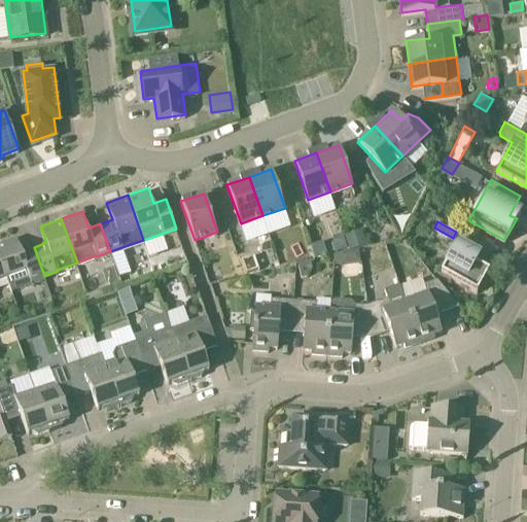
[(361,225),(345,232),(350,246),(366,241),(361,225)]
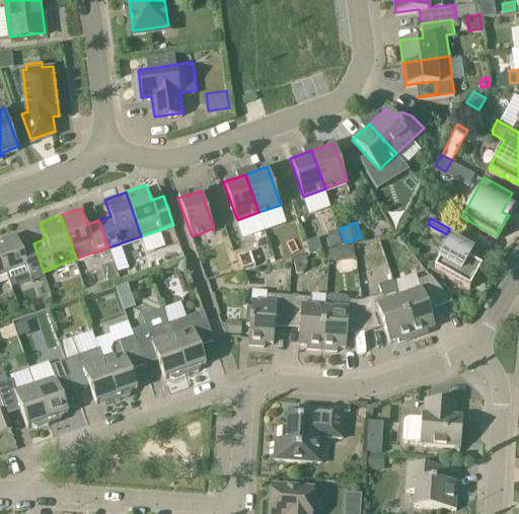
[(485,241),(456,226),(434,266),(469,286),(482,265),(474,261),(485,241)]
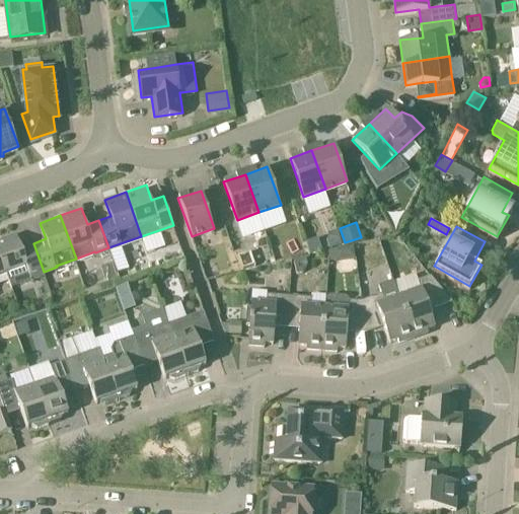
[(337,229),(329,232),(326,237),(329,245),(342,241),(337,229)]
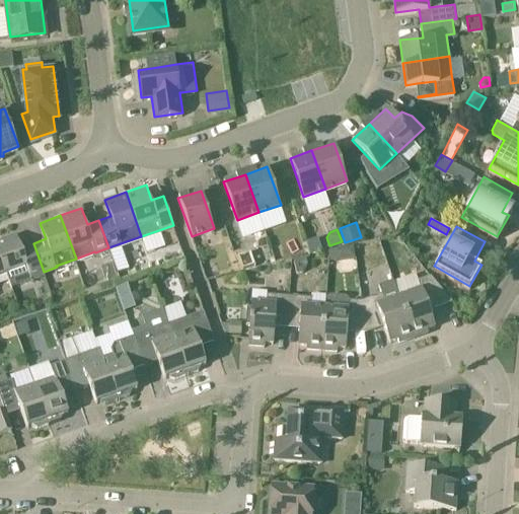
[(33,243),(32,243),(34,247),(23,251),(16,231),(0,236),(0,251),(7,271),(26,264),(31,278),(45,274),(44,272),(33,243)]
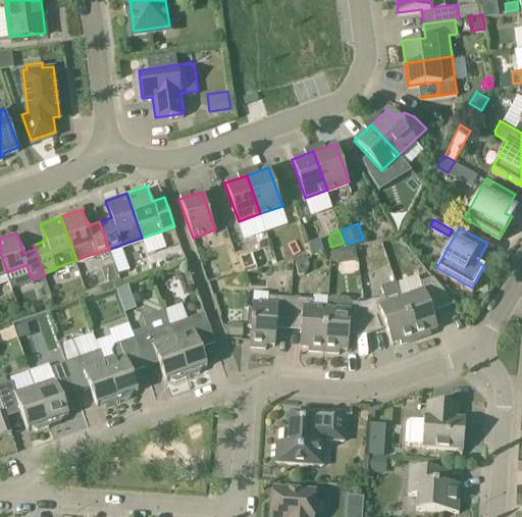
[(123,245),(128,258),(147,252),(143,239),(123,245)]
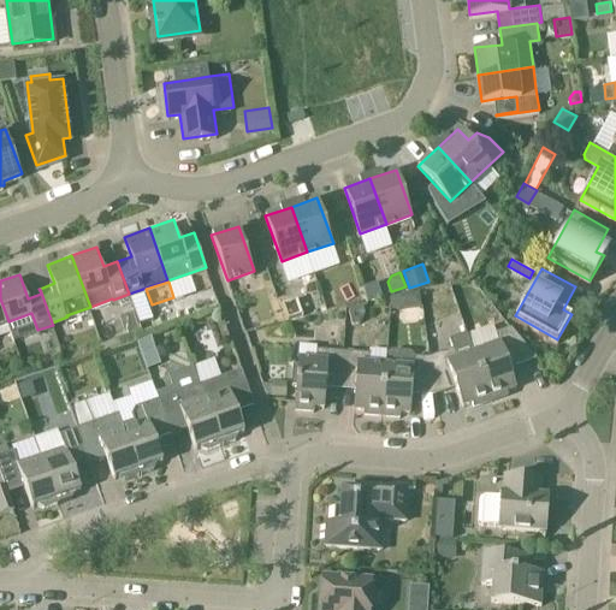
[(397,291),(391,292),(392,306),(398,305),(398,306),(421,302),(420,288),(397,291)]
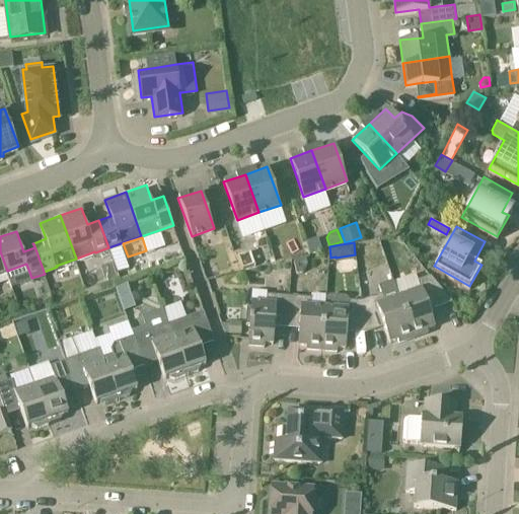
[(243,266),(254,261),(249,248),(238,252),(243,266)]
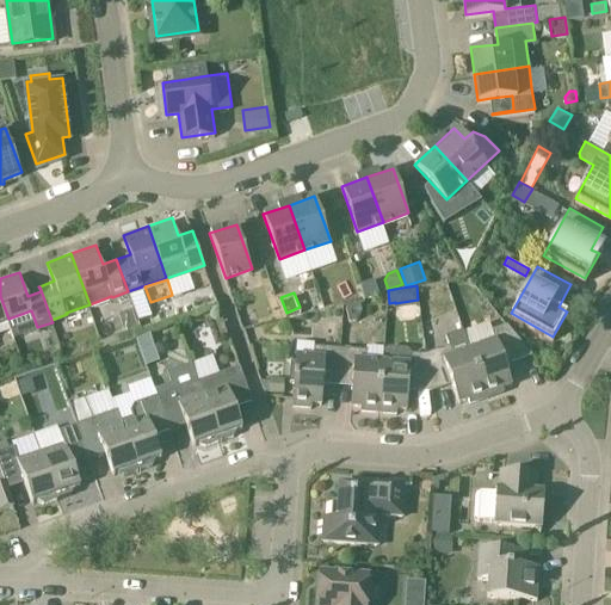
[(365,297),(345,302),(349,320),(369,315),(365,297)]
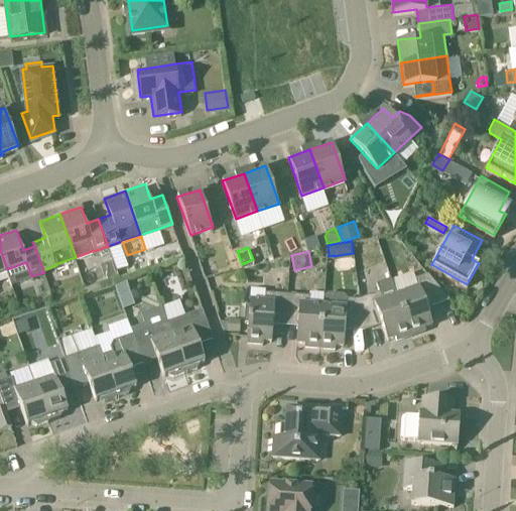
[(427,271),(415,276),(418,285),(397,292),(396,293),(411,333),(425,328),(424,325),(432,322),(424,299),(444,292),(427,271)]
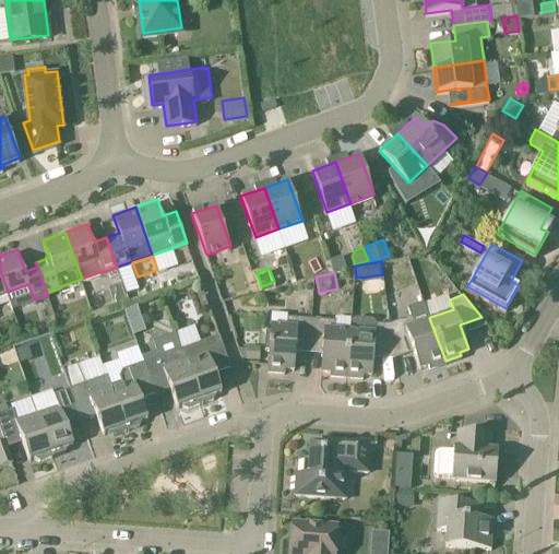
[(389,321),(393,349),(411,342),(419,366),(428,363),(429,366),(445,361),(429,318),(423,299),(406,305),(409,314),(389,321)]
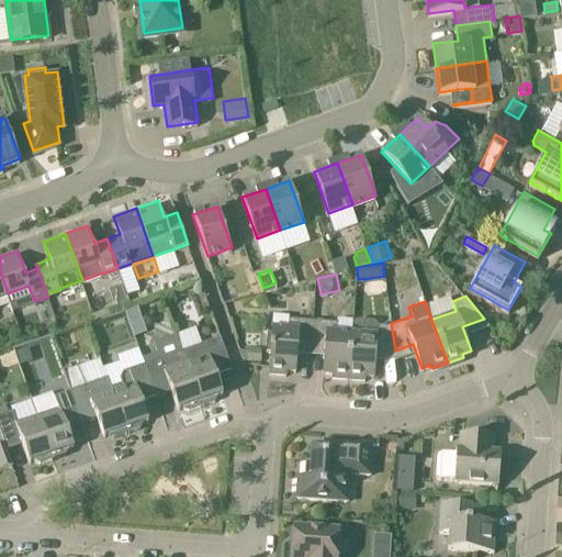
[(130,322),(142,318),(137,307),(125,311),(130,322)]
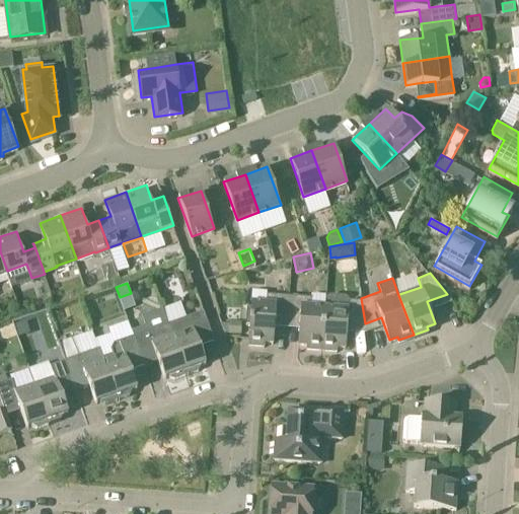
[(289,293),(267,291),(266,300),(251,299),(250,305),(246,305),(245,322),(249,322),(248,343),(265,344),(265,340),(273,341),(275,317),(287,318),(289,293)]
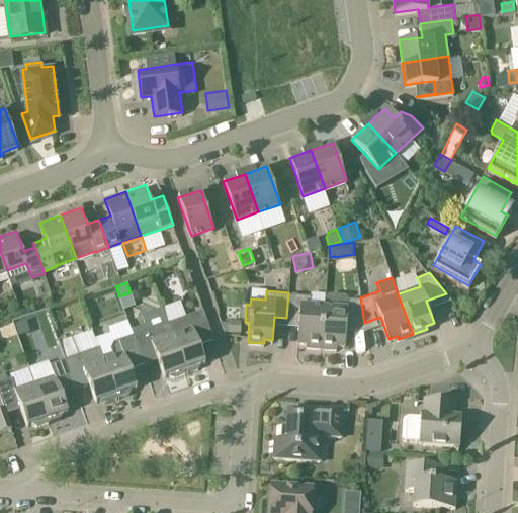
[(360,297),(348,296),(345,291),(329,290),(324,294),(324,304),(321,347),(336,348),(337,344),(345,345),(347,322),(364,323),(360,297)]
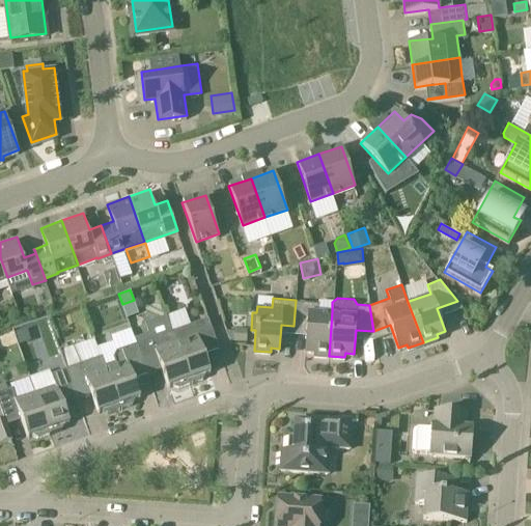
[(296,300),(294,326),(306,327),(305,351),(313,351),(313,355),(329,356),(332,311),(317,310),(318,301),(296,300)]
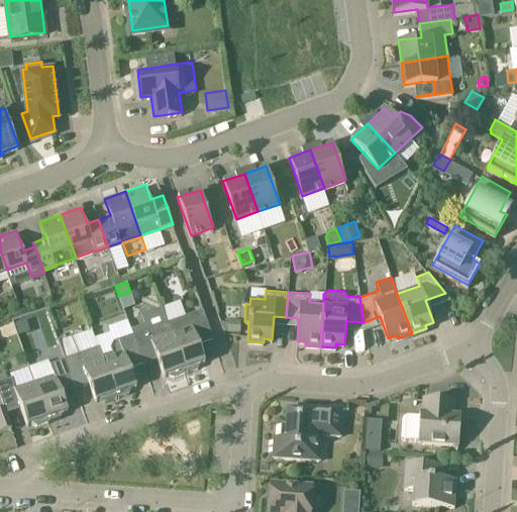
[(187,313),(168,320),(186,371),(198,367),(200,362),(205,360),(198,341),(200,336),(210,333),(212,337),(213,337),(203,307),(187,313)]
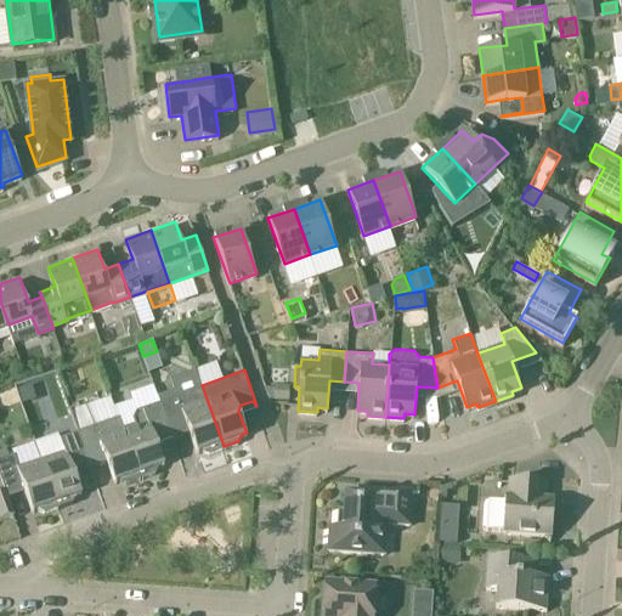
[(275,380),(275,384),(275,396),(289,396),(289,382),(275,380)]
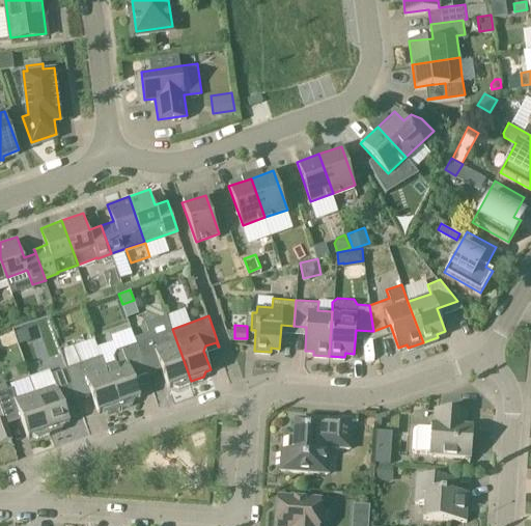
[(137,341),(146,367),(157,363),(162,366),(168,384),(173,383),(178,385),(191,381),(172,329),(137,341)]
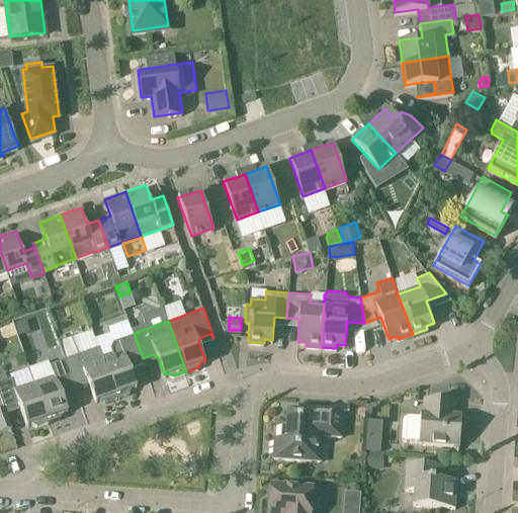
[(134,333),(113,340),(110,346),(112,352),(103,356),(117,396),(130,392),(132,387),(137,385),(131,366),(133,362),(143,358),(134,333)]
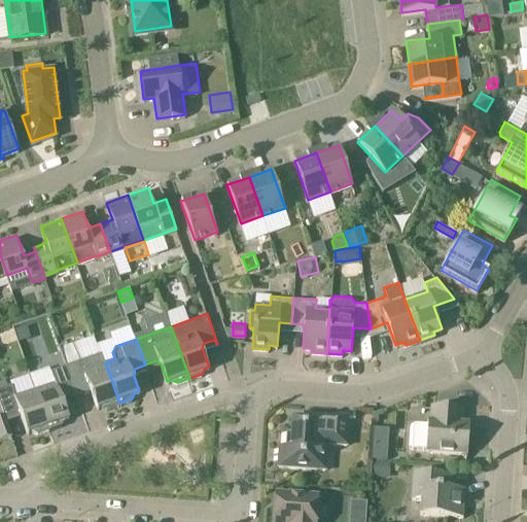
[(66,363),(75,389),(85,386),(91,388),(97,407),(102,405),(107,407),(119,403),(105,362),(101,351),(66,363)]
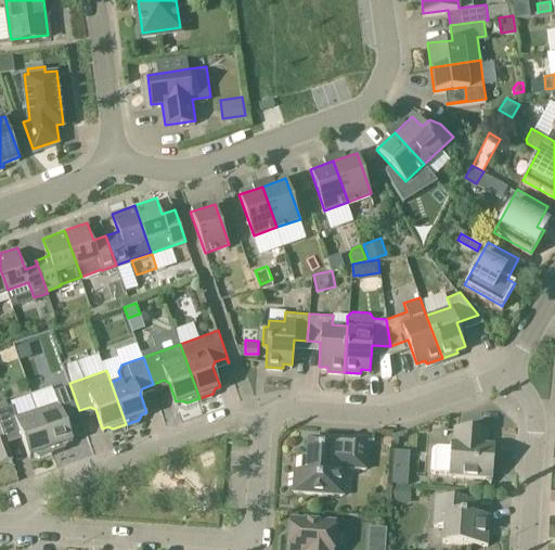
[(37,408),(52,450),(65,446),(67,440),(73,438),(66,420),(68,414),(79,410),(69,383),(53,388),(57,400),(37,408)]
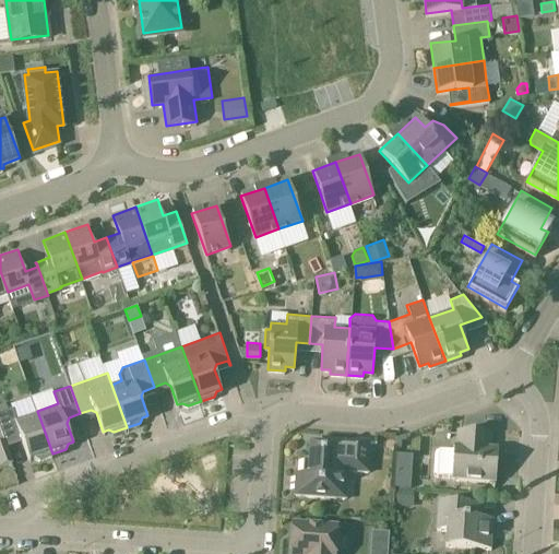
[(22,439),(28,458),(34,456),(39,459),(52,454),(37,411),(16,419),(12,407),(9,408),(0,411),(0,426),(4,438),(7,445),(22,439)]
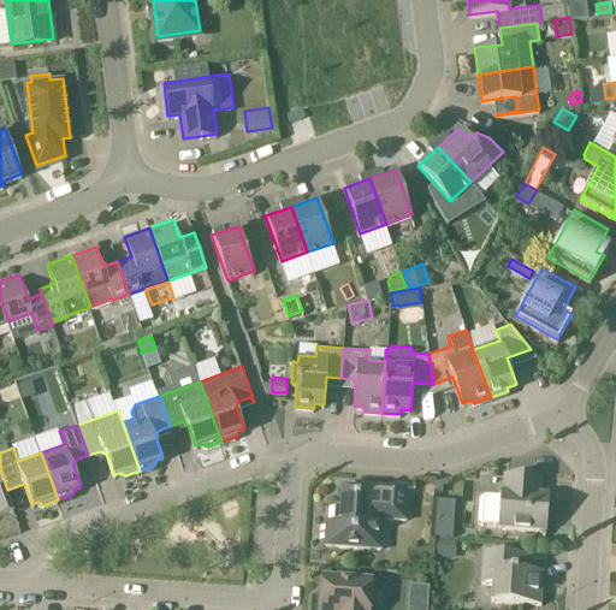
[(548,491),(540,491),(542,474),(504,472),(503,487),(502,487),(502,492),(485,491),(483,520),(499,521),(499,525),(543,527),(542,537),(544,538),(548,491)]
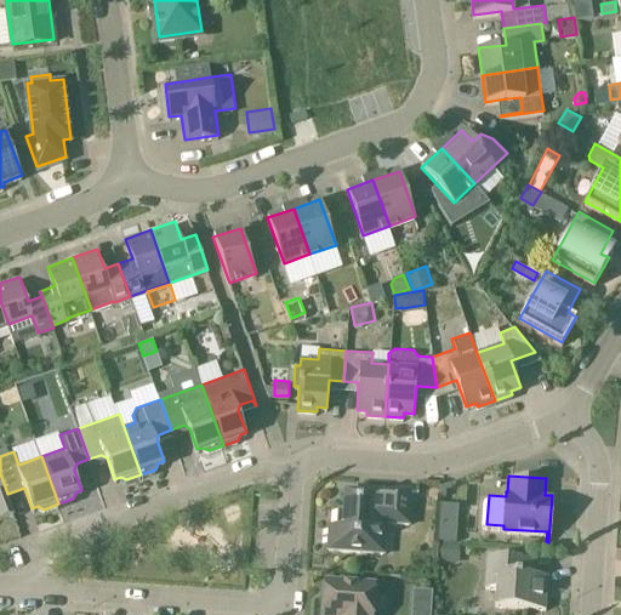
[(411,488),(364,484),(363,491),(345,490),(343,506),(337,506),(337,522),(330,522),(328,546),(383,550),(386,519),(409,522),(411,488)]
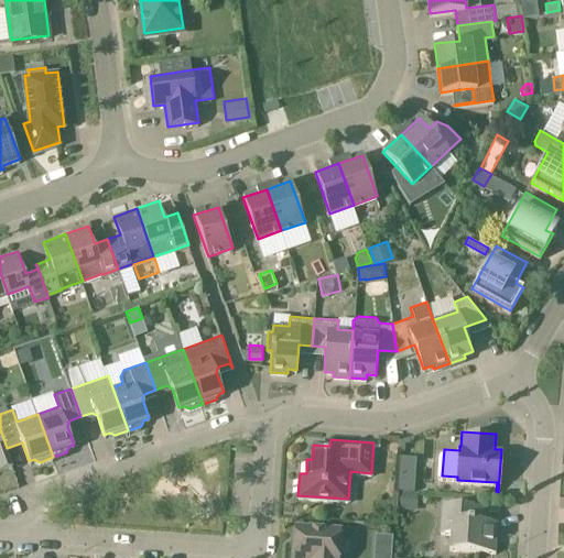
[(0,468),(12,463),(7,448),(4,441),(0,442),(0,468)]
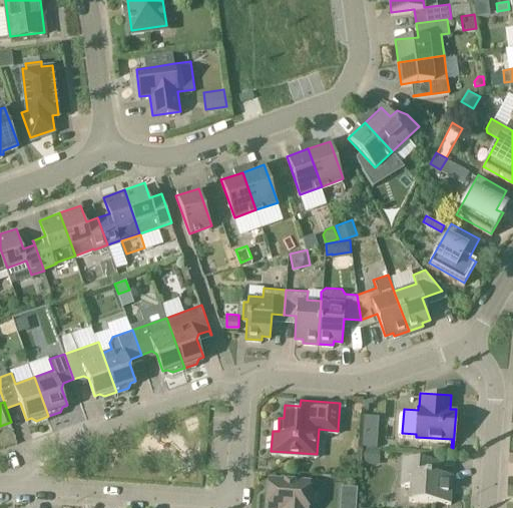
[(380,446),(381,430),(365,429),(364,445),(380,446)]
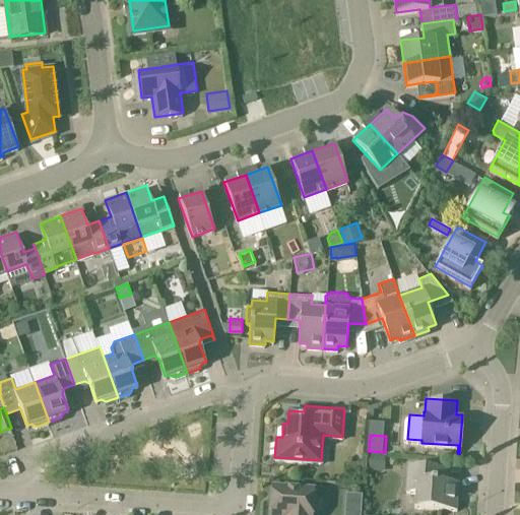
[(369,451),(368,467),(384,468),(385,452),(369,451)]
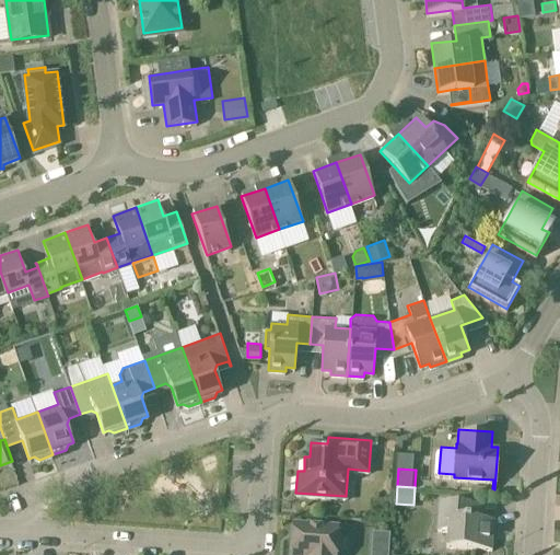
[(478,500),(440,498),(438,528),(447,528),(446,544),(492,547),(492,544),(491,544),(493,517),(477,515),(478,500)]
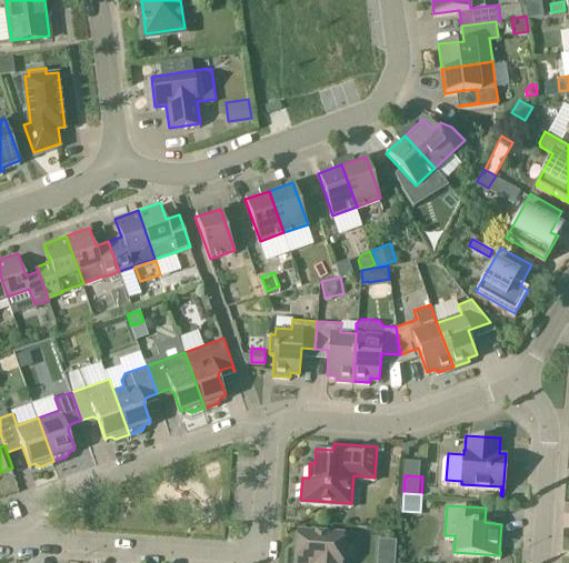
[(340,562),(342,533),(299,530),(296,562),(340,562)]
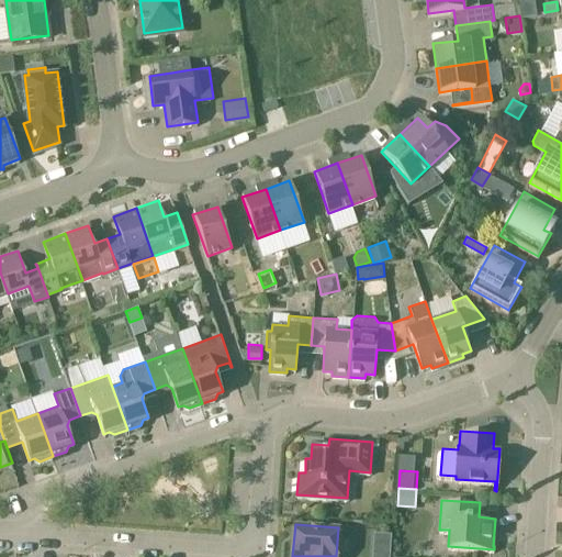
[(374,531),(373,541),(390,542),(391,532),(374,531)]
